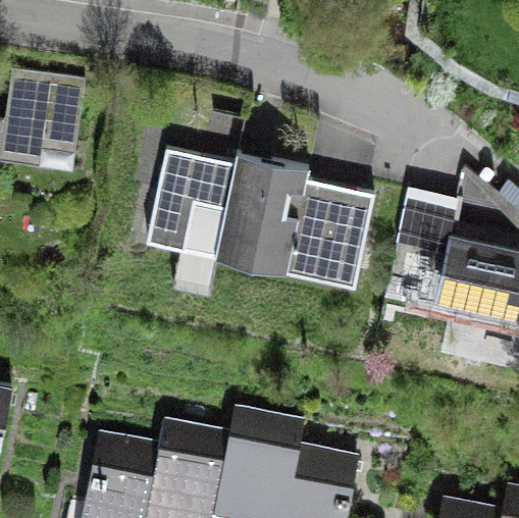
[(218,262),(352,290),(370,203),(303,189),(306,175),(235,160),(231,171),(162,157),(143,246),(179,253),(171,291),(210,299),(218,262)]
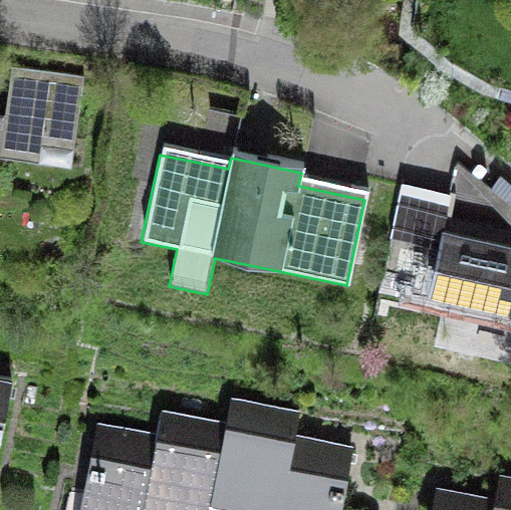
[(510,247),(438,232),(423,303),(510,321),(510,247)]
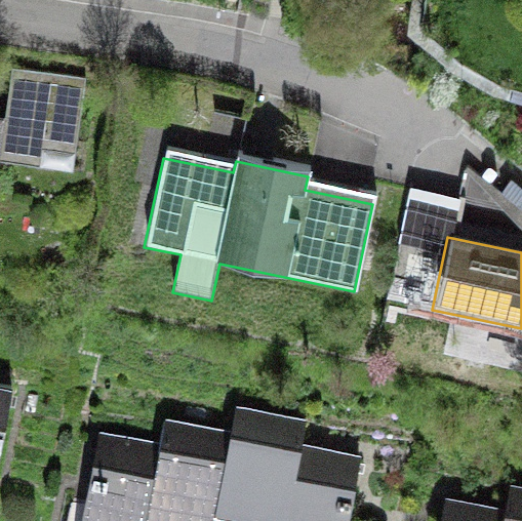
[(0,464),(12,399),(0,396),(0,464)]
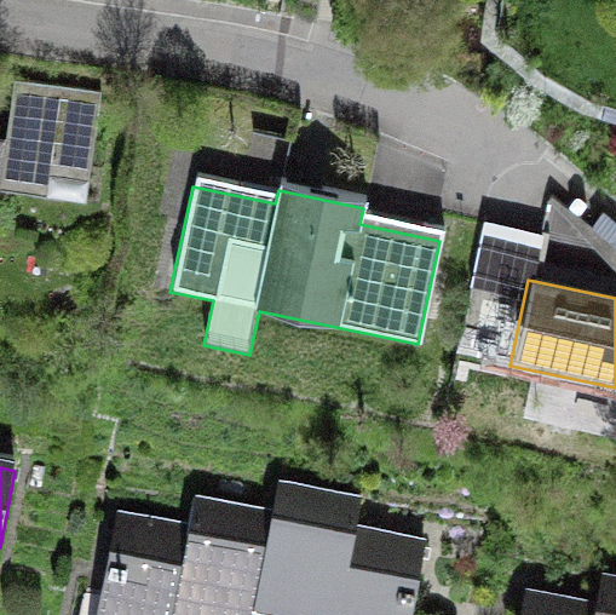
[(272,507),(253,597),(329,614),(414,614),(431,539),(367,524),(374,493),(280,472),(272,507)]
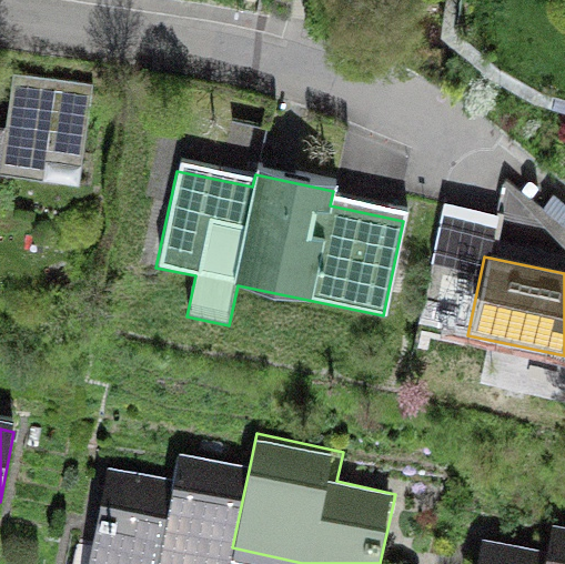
[(228,563),(232,547),(250,465),(188,452),(180,483),(115,469),(94,563),(159,563),(228,563)]
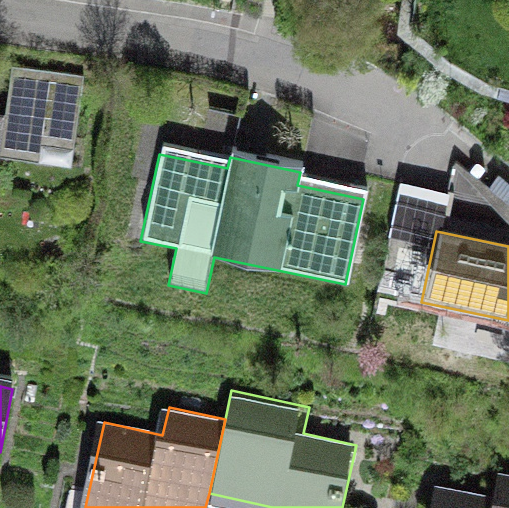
[(508,474),(507,474),(501,502),(442,490),(438,507),(508,507),(508,474)]
